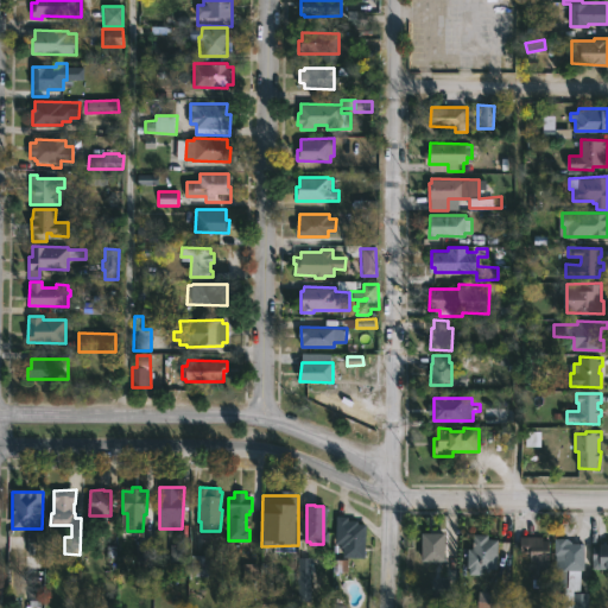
[(367,529),(366,558),(343,558),(344,540),(335,539),(336,517),(349,517),(349,520),(359,520),(359,524),(367,524),(367,529)]
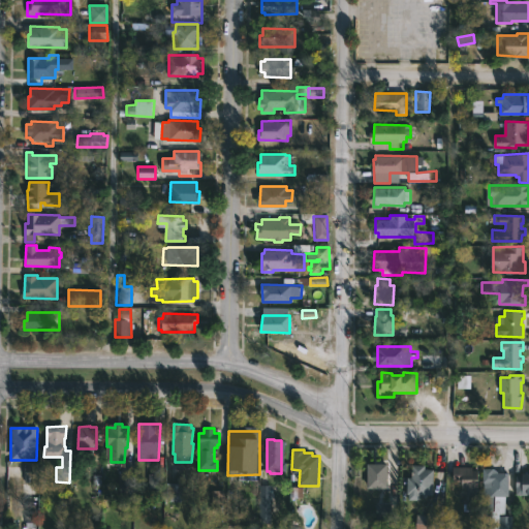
[(24,483),(37,483),(37,463),(24,463),(24,483)]
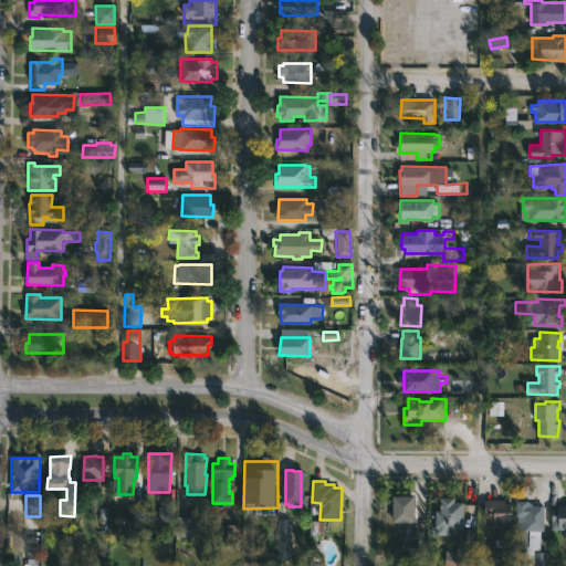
[(415,523),(394,523),(394,496),(415,495),(415,523)]
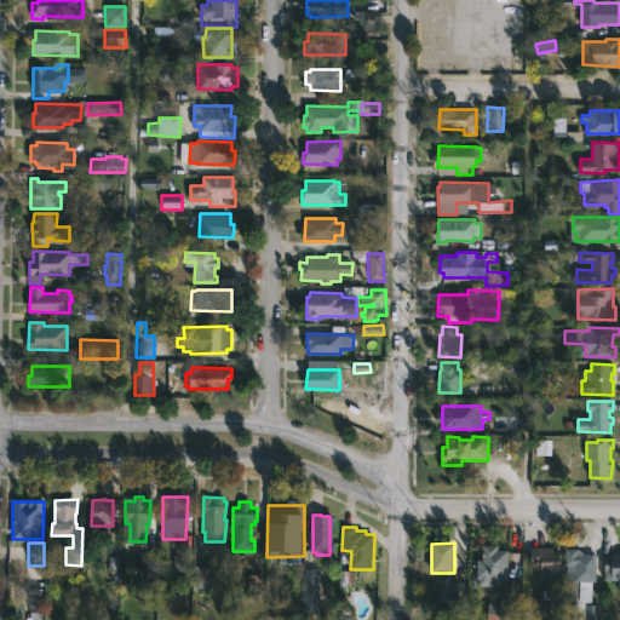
[(509,550),(507,581),(493,580),(493,587),(480,586),(480,580),(478,580),(478,560),(483,560),(483,545),(499,545),(498,550),(509,550)]
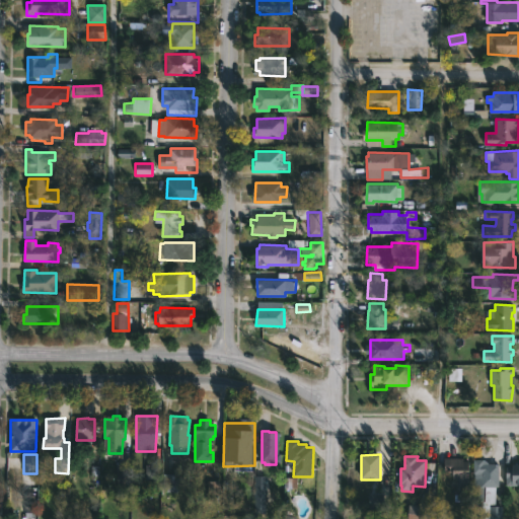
[(463,458),(463,461),(470,461),(469,479),(464,479),(464,487),(468,487),(467,495),(455,495),(457,479),(454,479),(454,471),(445,471),(445,458),(463,458)]
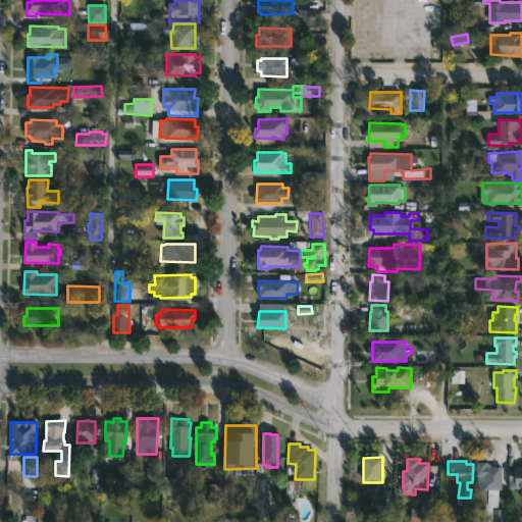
[(502,484),(502,489),(500,489),(499,507),(493,507),(493,509),(506,510),(506,521),(475,521),(477,462),(486,462),(486,466),(503,467),(502,484)]
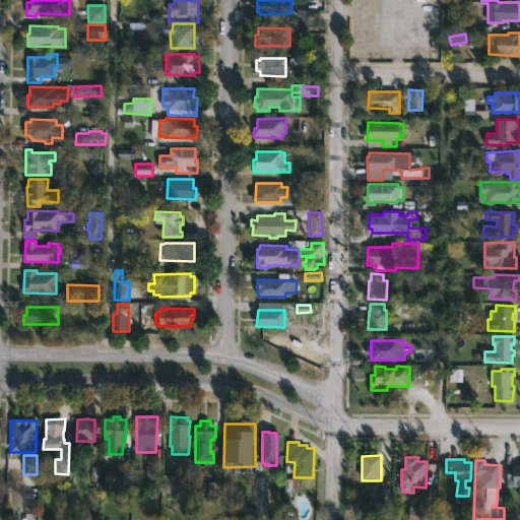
[(519,486),(508,486),(508,467),(519,465),(519,486)]
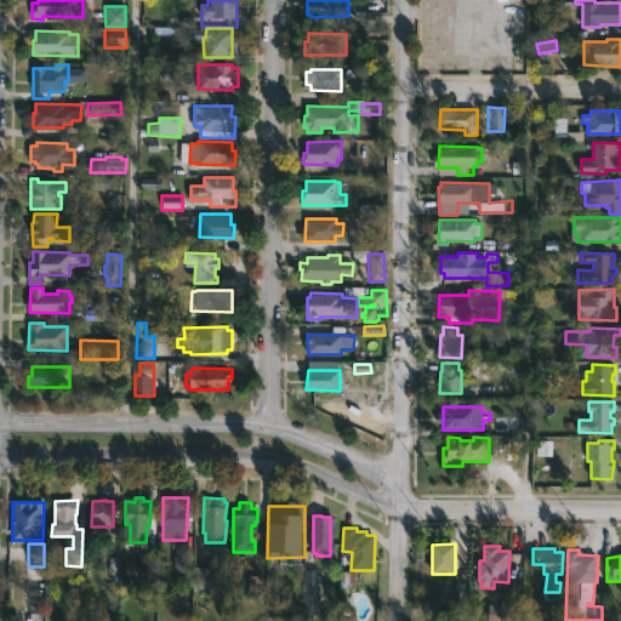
[(172,557),(172,575),(189,575),(189,557),(172,557)]
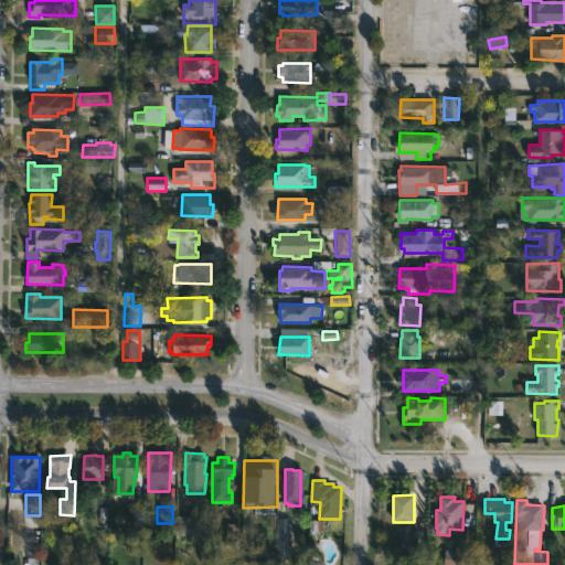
[(191,516),(176,516),(176,536),(192,536),(191,516)]
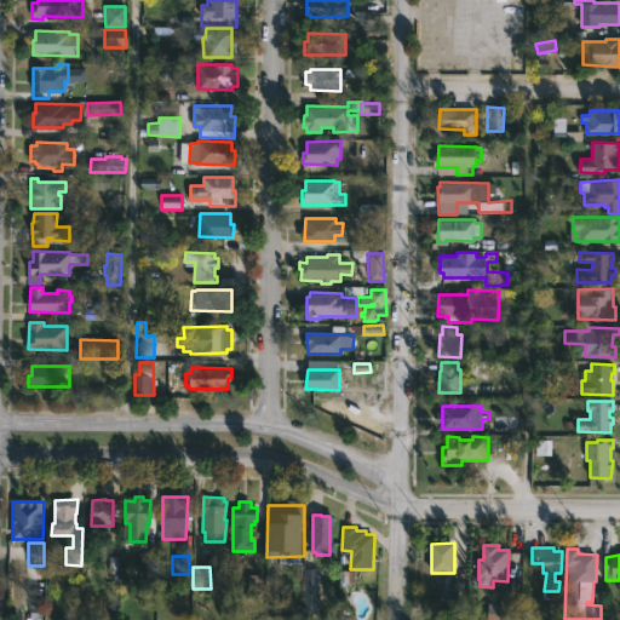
[(317,569),(303,569),(303,615),(316,616),(317,569)]
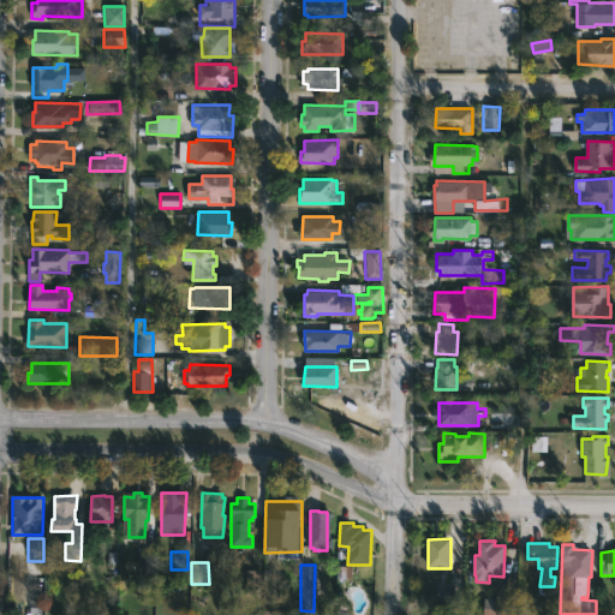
[(244,585),(258,586),(258,571),(244,569),(244,585)]
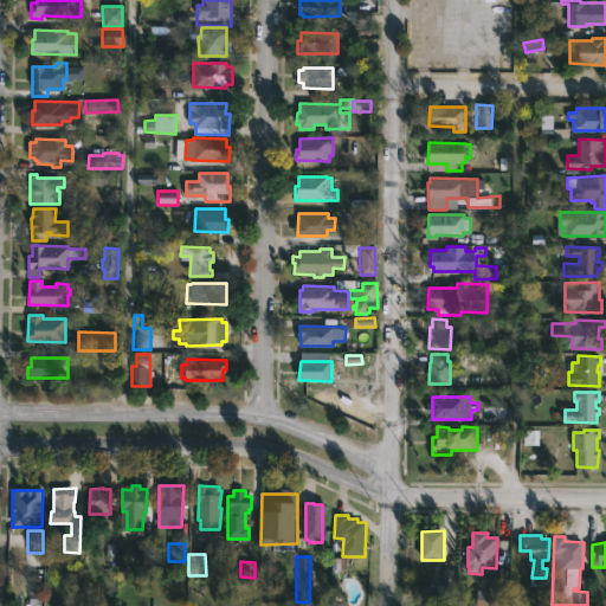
[(430,592),(446,592),(447,578),(431,577),(430,592)]
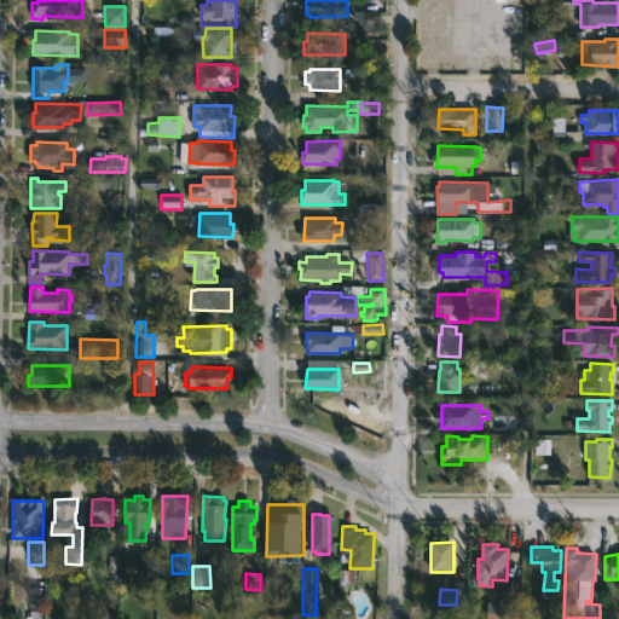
[(515,609),(514,618),(487,618),(489,602),(512,602),(510,609),(515,609)]
